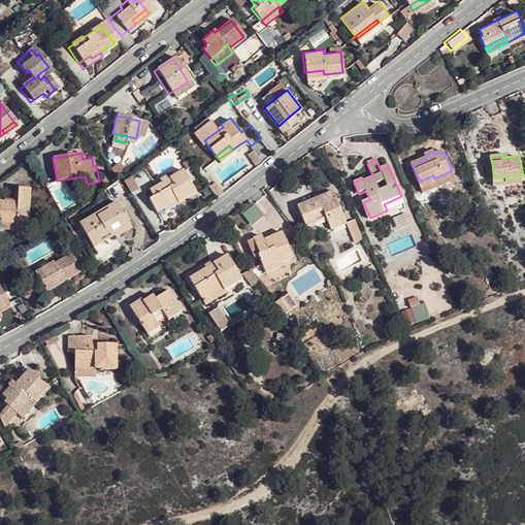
[(177,196),(179,199),(181,201),(189,196),(198,191),(186,168),(151,188),(155,195),(151,197),(157,208),(177,196)]
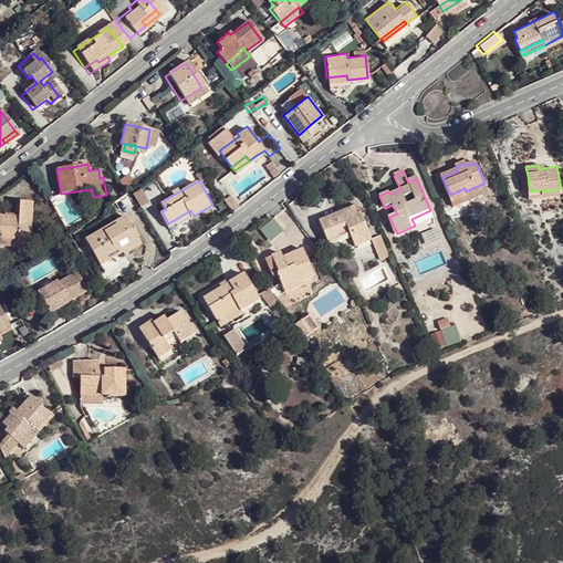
[(489,190),(485,183),(476,187),(478,191),(480,195),(489,190)]
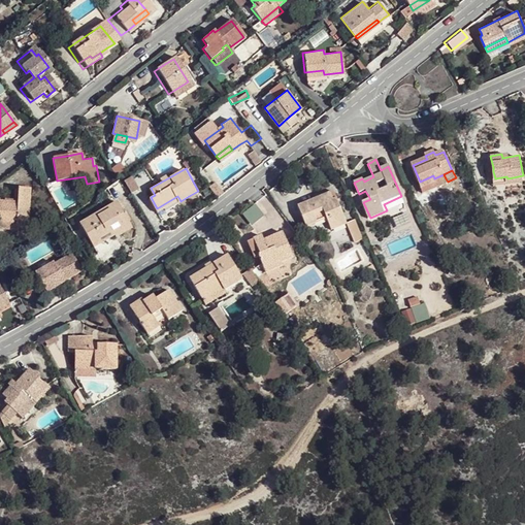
[(433,175),(420,182),(423,189),(446,178),(444,174),(434,178),(433,175)]
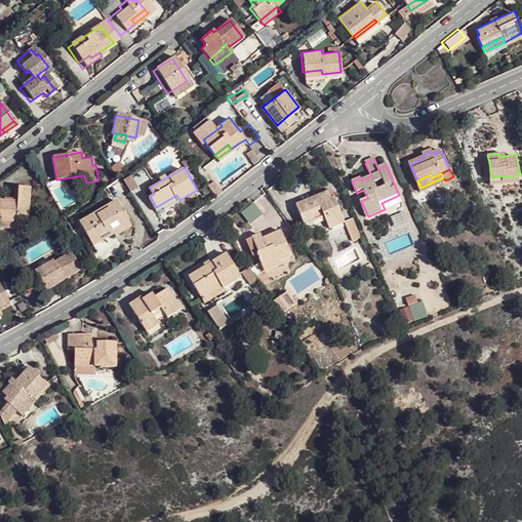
[(504,175),(492,177),(494,185),(521,179),(520,174),(505,177),(504,175)]
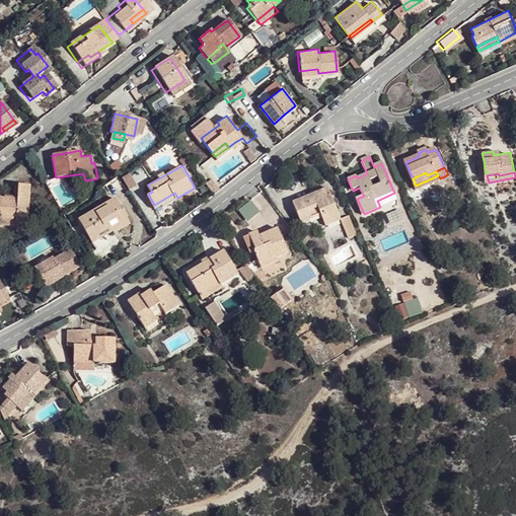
[(16,217),(16,222),(27,222),(29,185),(17,183),(17,192),(17,200),(13,200),(0,198),(0,218),(12,219),(12,216),(16,217)]
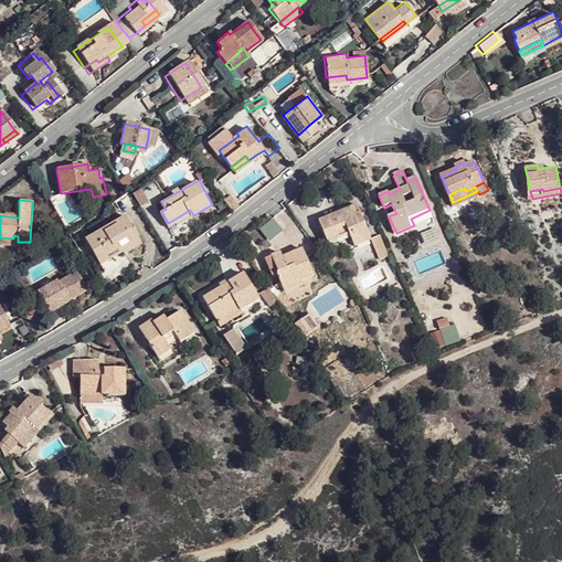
[(336,210),(318,216),(326,239),(349,230),(353,242),(370,235),(360,210),(357,211),(353,203),(336,210)]
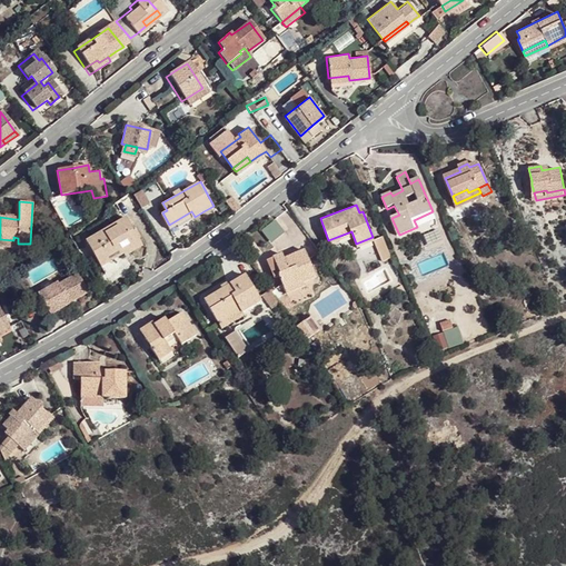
[(170,228),(194,215),(191,211),(169,225),(170,228)]
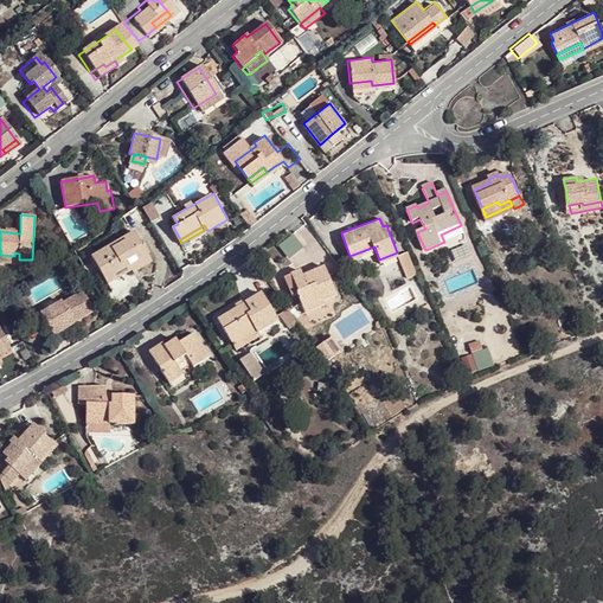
[(441,235),(444,242),(464,232),(461,225),(441,235)]
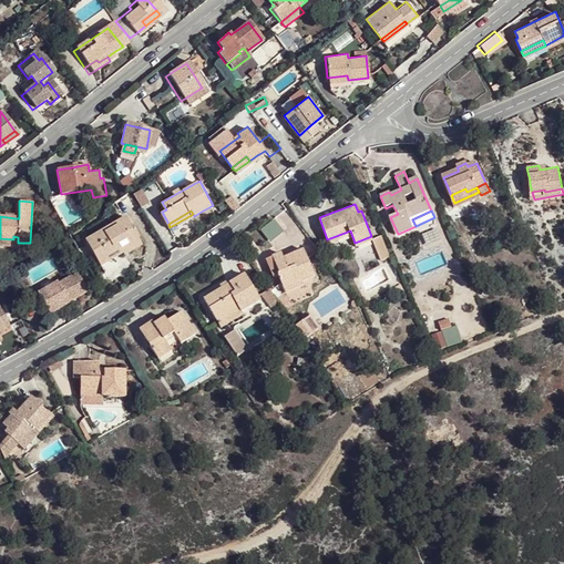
[(130,243),(141,237),(130,216),(86,239),(100,265),(112,259),(125,253),(122,247),(119,241),(125,236),(130,243)]
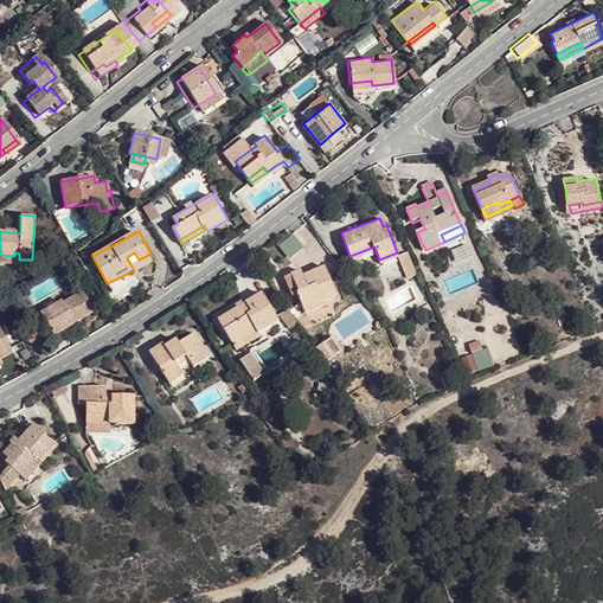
[(276,245),(286,257),(300,245),(290,233),(276,245)]
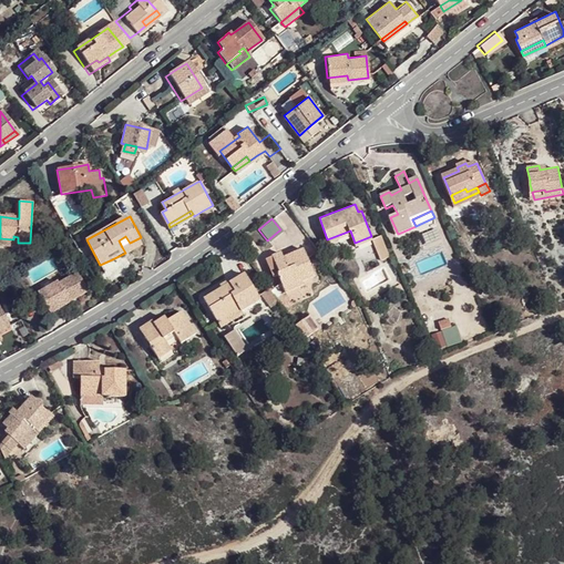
[(378,259),(387,255),(378,235),(369,238),(378,259)]
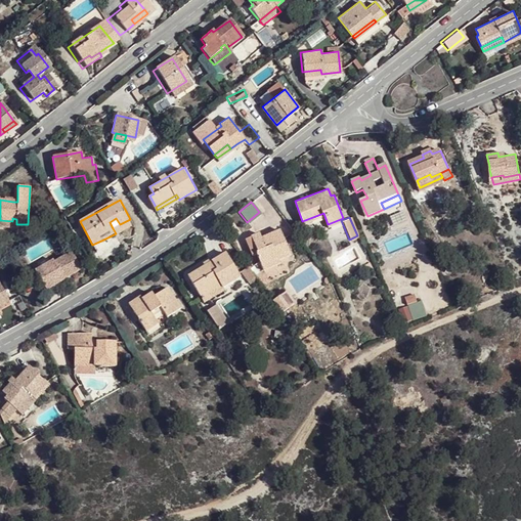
[(0,226),(16,228),(16,224),(16,219),(12,218),(12,221),(0,220),(0,226)]
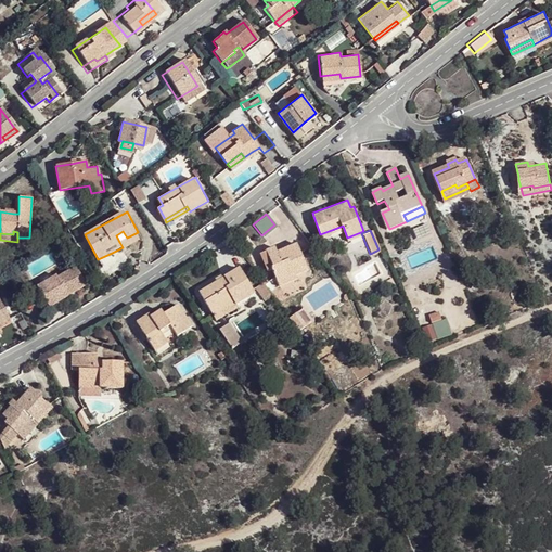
[(142,239),(138,232),(127,238),(119,242),(123,247),(123,248),(142,239)]
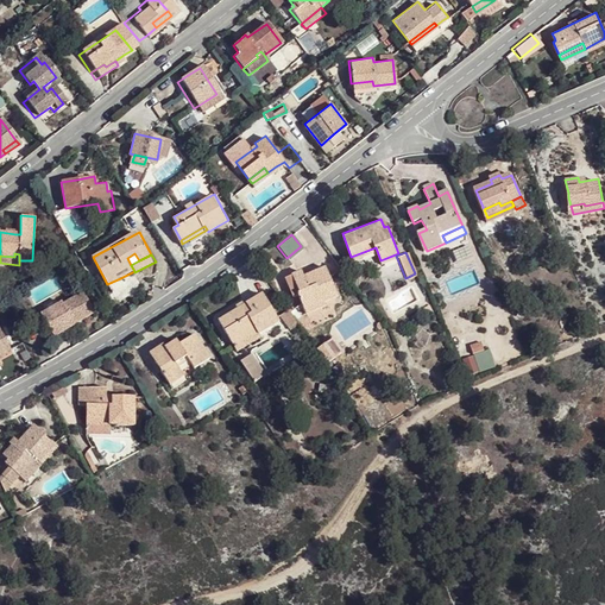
[(327,272),(321,265),(303,273),(302,268),(291,272),(288,273),(284,275),(291,292),(296,291),(302,308),(306,315),(326,307),(325,301),(338,296),(329,276),(327,272)]
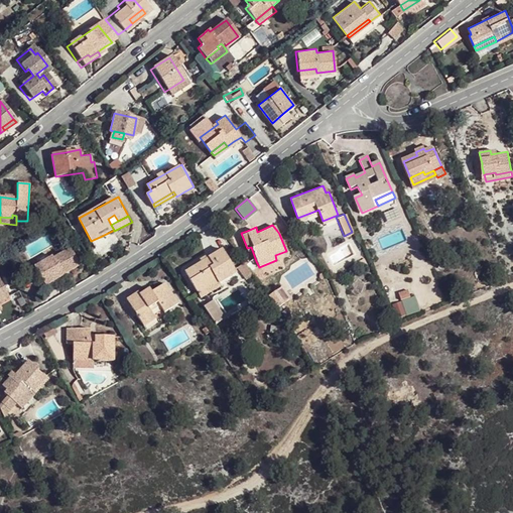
[(203,259),(187,269),(203,294),(223,282),(221,279),(237,269),(223,246),(208,255),(207,253),(204,254),(201,256),(203,259)]
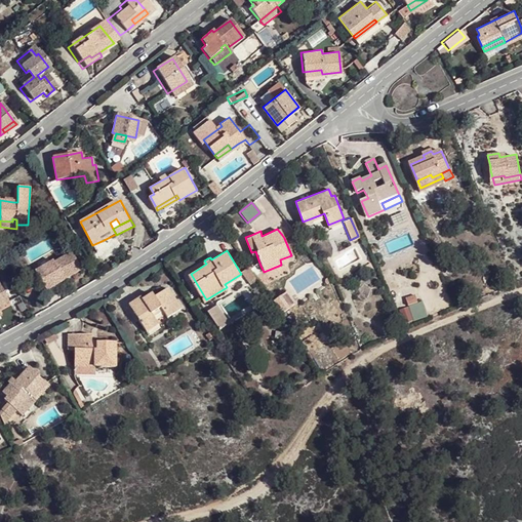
[(63,273),(67,280),(75,275),(83,270),(73,251),(55,262),(54,259),(36,271),(46,287),(59,279),(57,276),(63,273)]
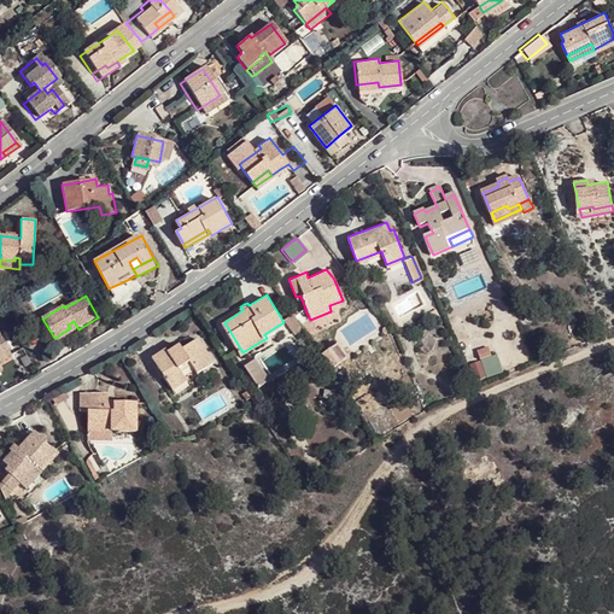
[(298,317),(293,310),(288,314),(292,320),(298,317)]
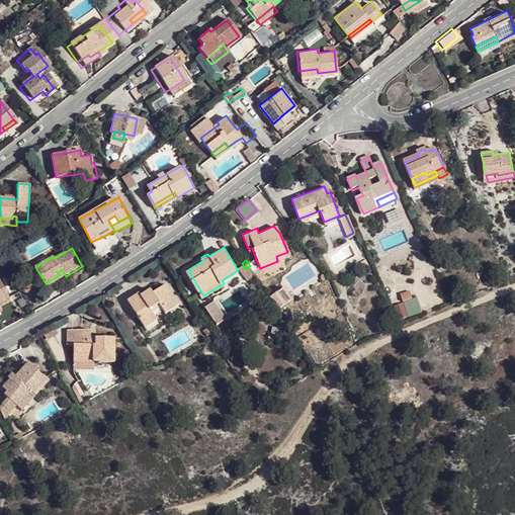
[(248,278),(255,273),(250,266),(245,268),(242,263),(240,264),(248,278)]
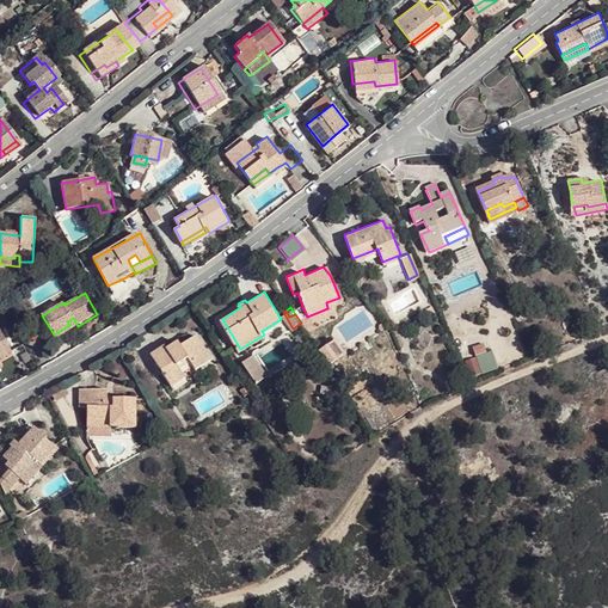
[(56,338),(78,326),(73,318),(67,321),(69,325),(54,335),(56,338)]
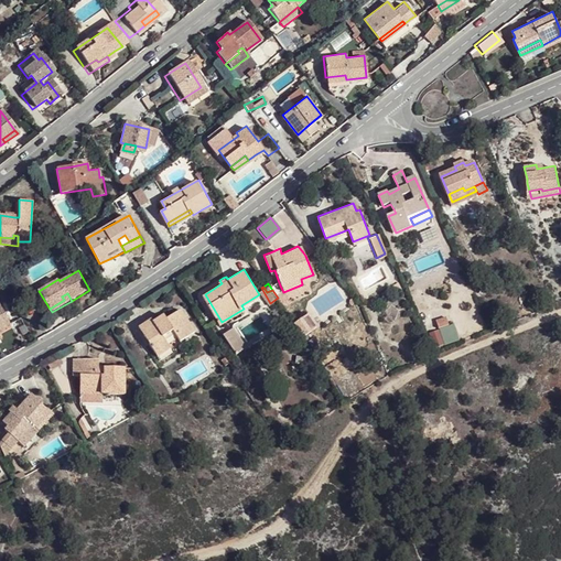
[(0,330),(11,325),(0,302),(0,330)]
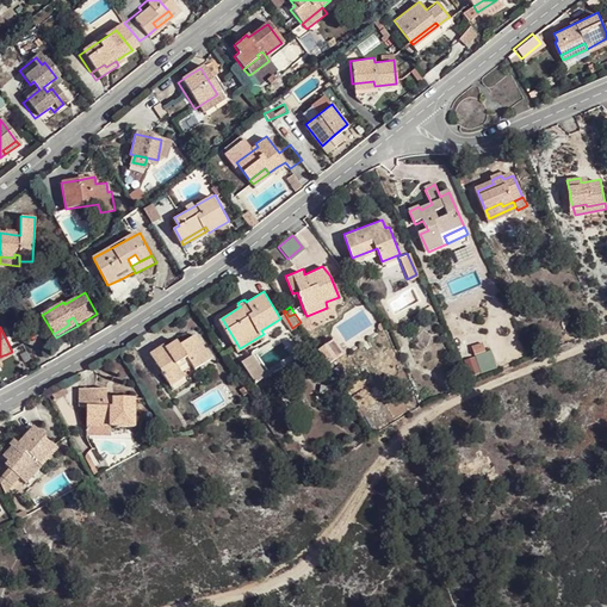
[(153,348),(171,378),(184,371),(181,366),(180,363),(192,355),(194,359),(197,365),(212,355),(197,332),(181,340),(179,338),(167,345),(165,342),(159,345),(153,348)]
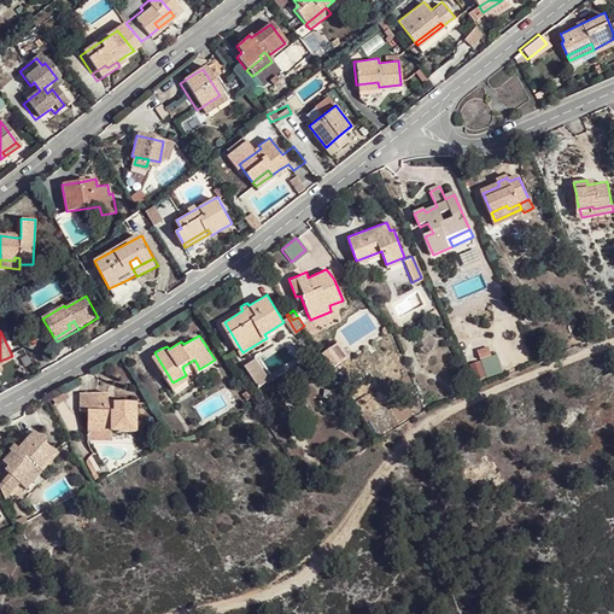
[(489,343),(473,348),(483,376),(497,372),(489,343)]
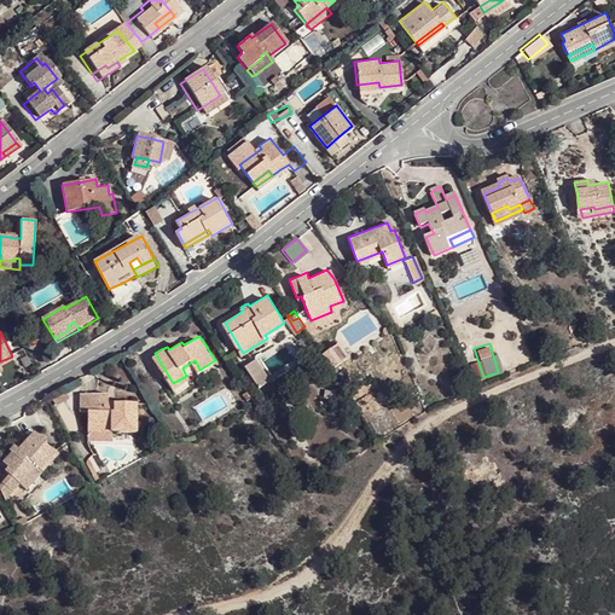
[(241,367),(254,388),(267,381),(253,359),(241,367)]
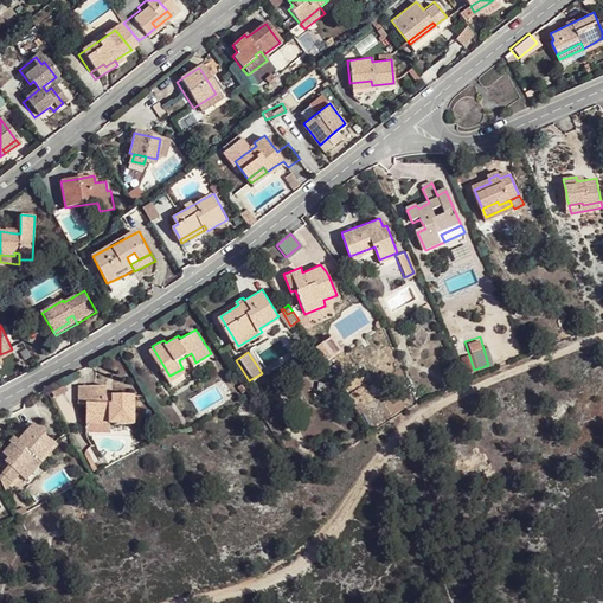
[(179,360),(180,364),(193,357),(191,353),(179,360)]
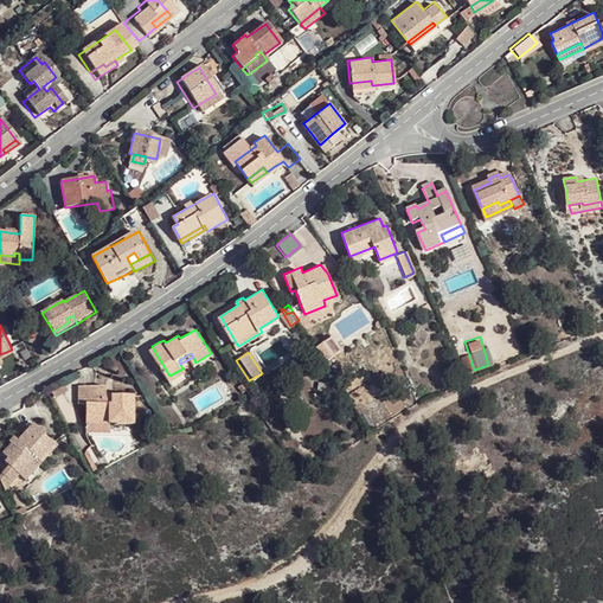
[(183,369),(170,376),(172,380),(186,372),(183,369)]
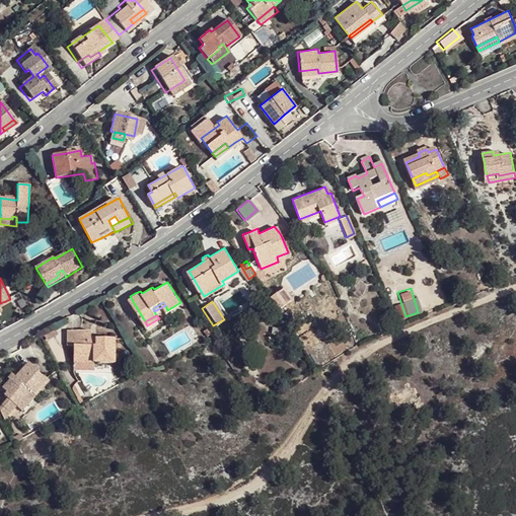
[(94,341),(94,338),(94,332),(81,332),(69,330),(69,346),(76,347),(75,357),(94,357),(94,361),(115,362),(116,339),(99,338),(99,342),(94,341)]
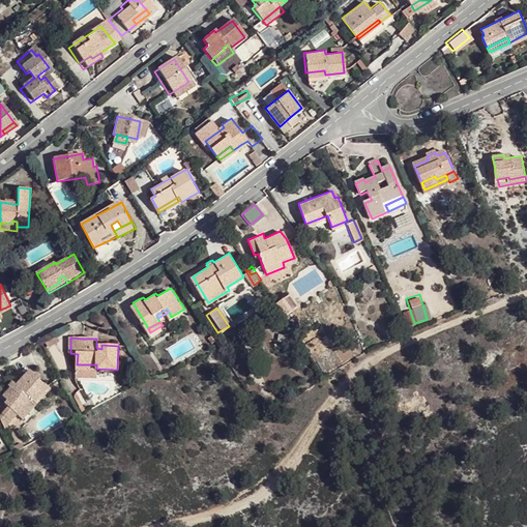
[(24,375),(17,382),(12,386),(10,384),(2,392),(6,398),(4,401),(16,411),(29,398),(32,401),(33,400),(48,385),(30,368),(24,375)]
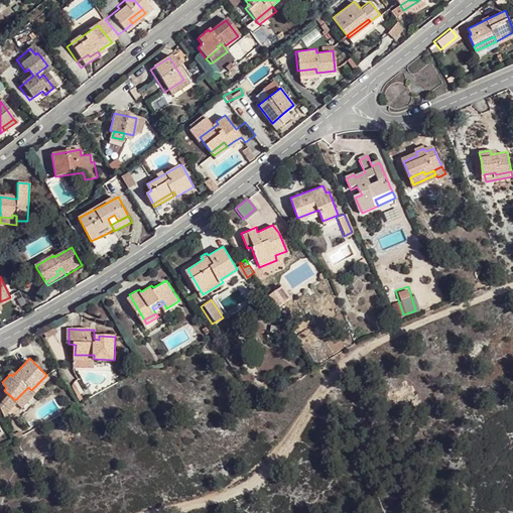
[(12,376),(16,372),(11,368),(8,372),(10,374),(12,376)]
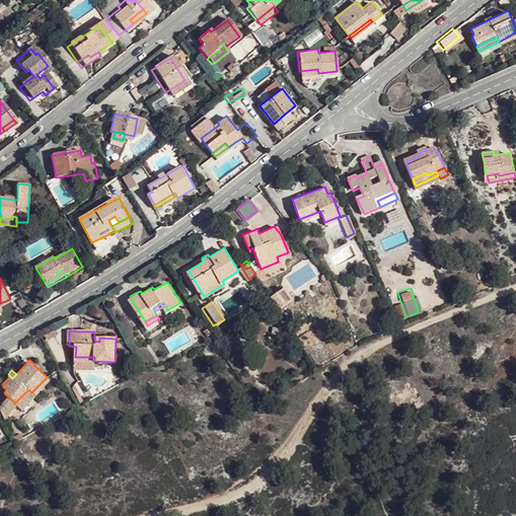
[(35,393),(32,391),(31,392),(28,389),(15,402),(20,408),(35,393)]
